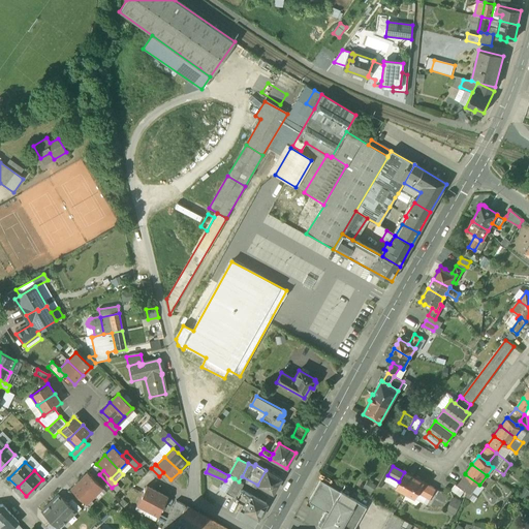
[(266,470),(257,485),(273,493),(280,478),(266,470)]
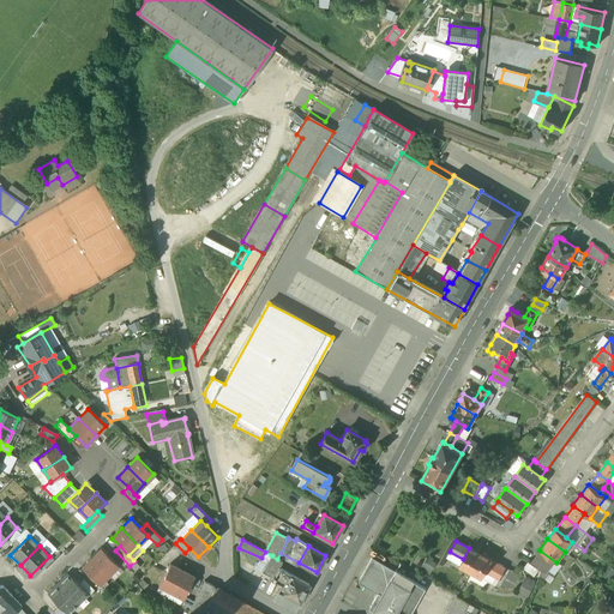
[(481,554),(469,547),(469,548),(463,559),(459,565),(471,572),(481,554)]
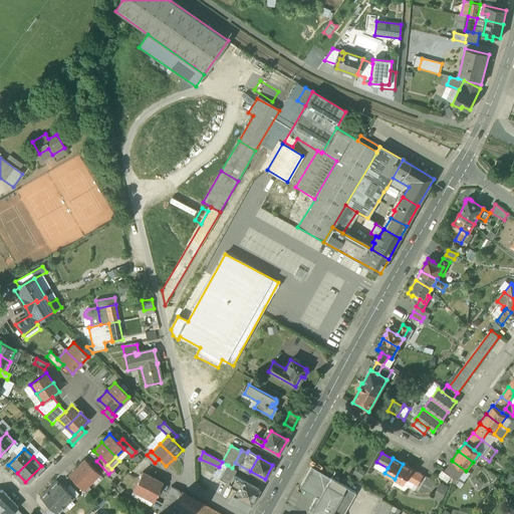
[(99,473),(84,459),(76,467),(90,481),(99,473)]
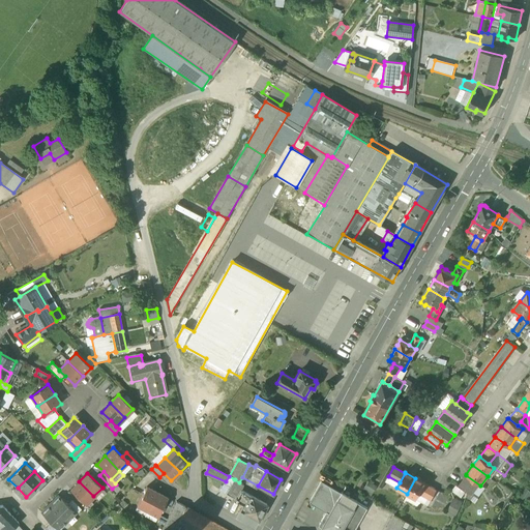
[(480,486),(466,475),(459,486),(468,492),(473,496),(480,486)]
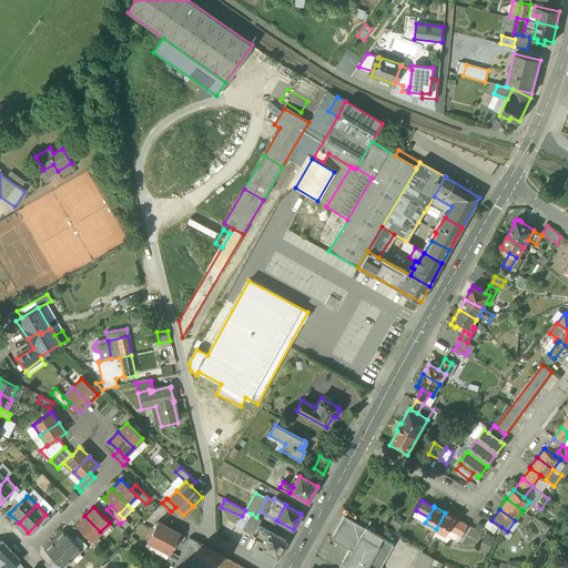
[(242,516),(236,526),(242,529),(251,514),(252,514),(245,510),(242,516)]
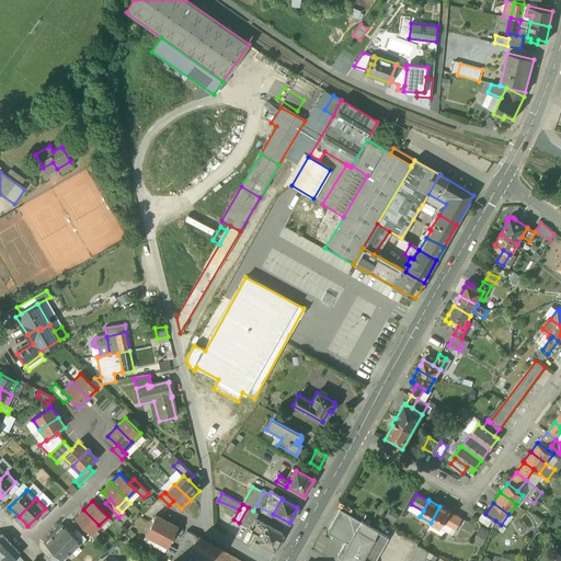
[(450,512),(439,506),(431,523),(441,528),(444,523),(449,513),(450,512)]
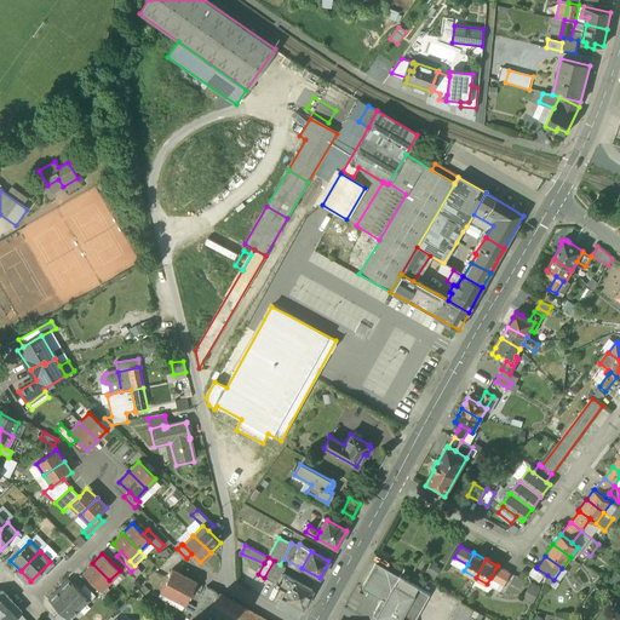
[(274,561),(264,578),(275,584),(276,581),(281,573),(285,567),(280,564),(274,561)]
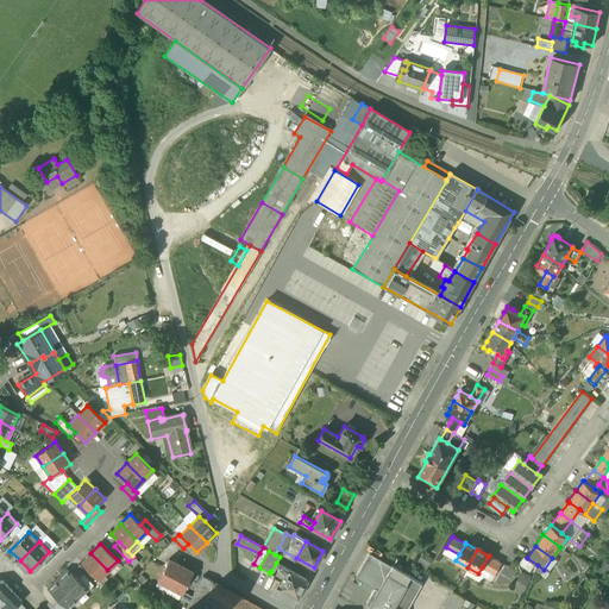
[(107,570),(90,553),(81,563),(98,581),(107,570)]
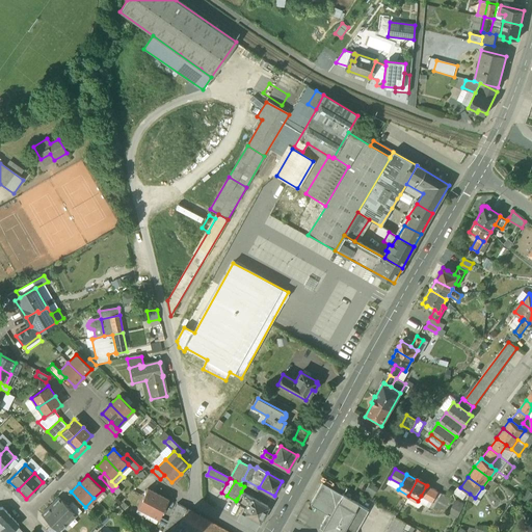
[(342,495),(321,483),(310,505),(326,514),(329,515),(342,495)]
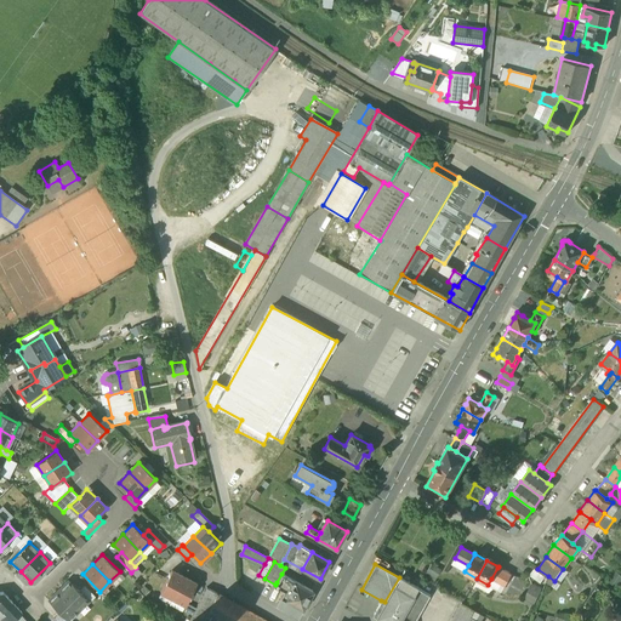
[(511,575),(497,568),(491,579),(505,586),(511,575)]
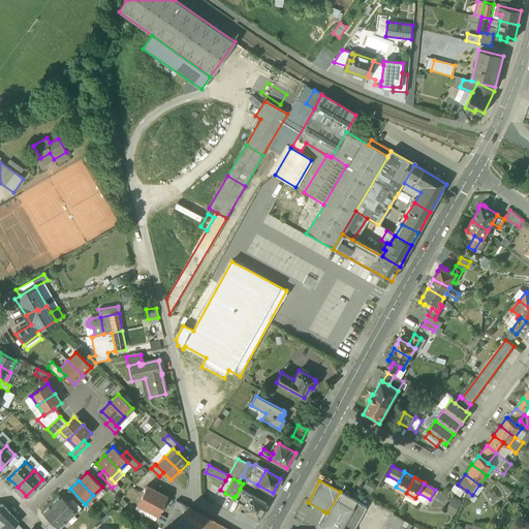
[(157,492),(146,486),(136,504),(147,509),(157,492)]
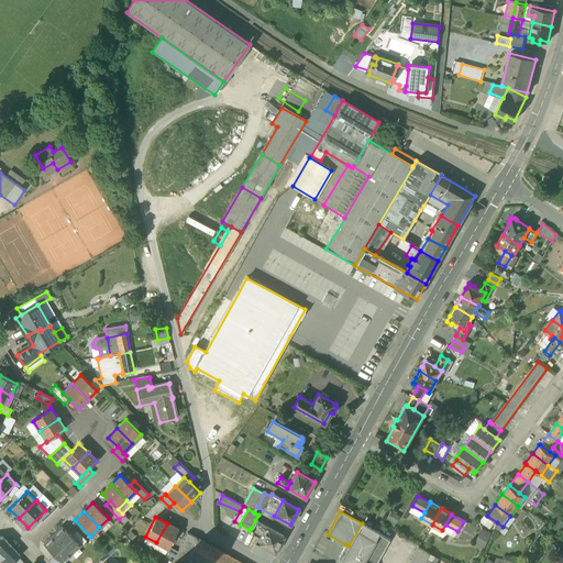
[(255,520),(251,528),(250,530),(257,534),(251,548),(254,550),(267,527),(255,520)]
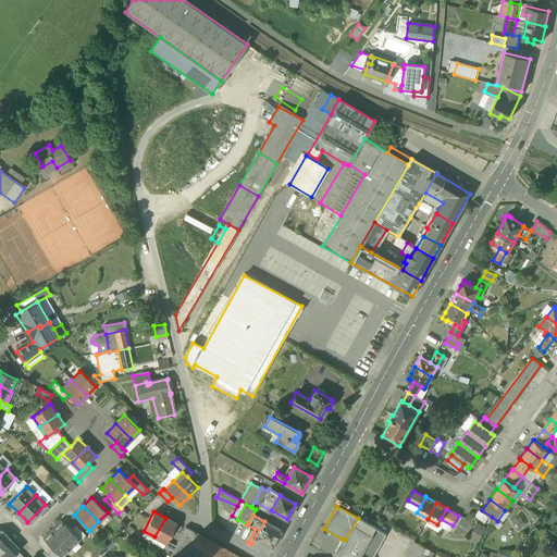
[(556,522),(556,518),(552,515),(546,524),(553,529),(556,522)]
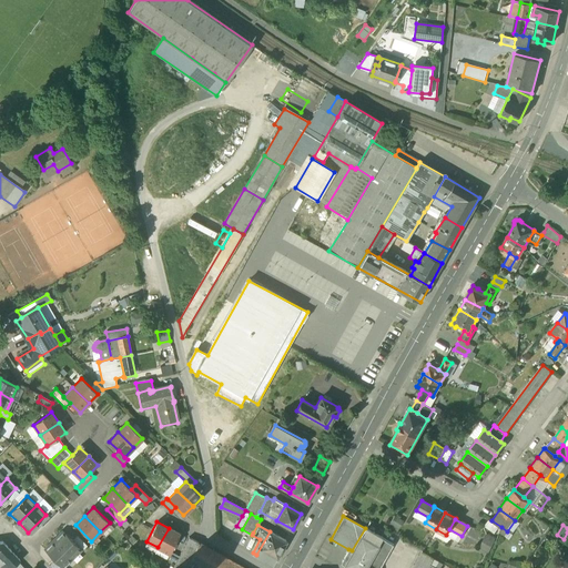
[(169,528),(158,547),(170,554),(180,534),(169,528)]
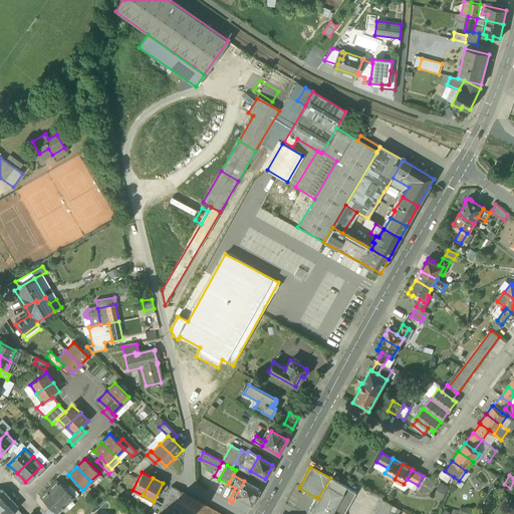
[(328,513),(344,487),(330,478),(318,498),(315,497),(309,509),(309,510),(310,511),(315,513),(328,513)]
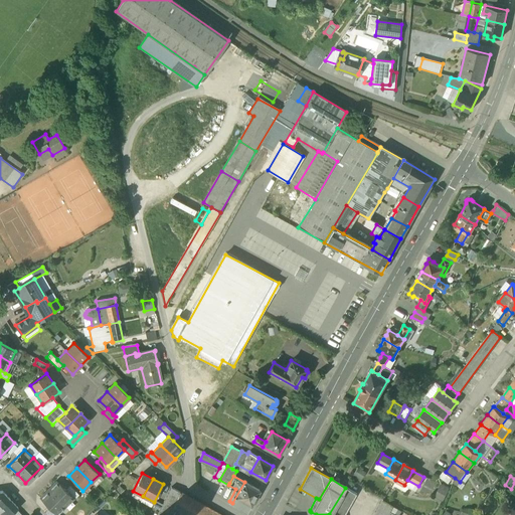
[(57,482),(48,491),(65,507),(73,498),(66,491),(57,482)]
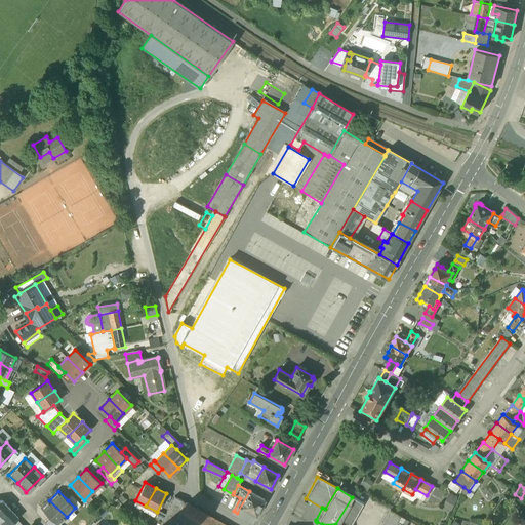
[(265,500),(249,491),(237,513),(252,522),(265,500)]
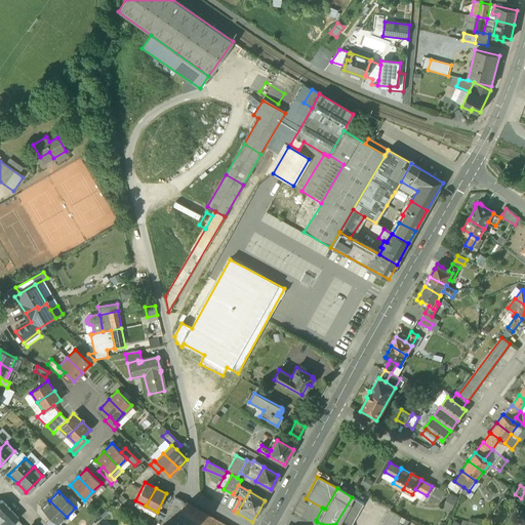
[(444,508),(452,511),(458,497),(450,493),(444,508)]
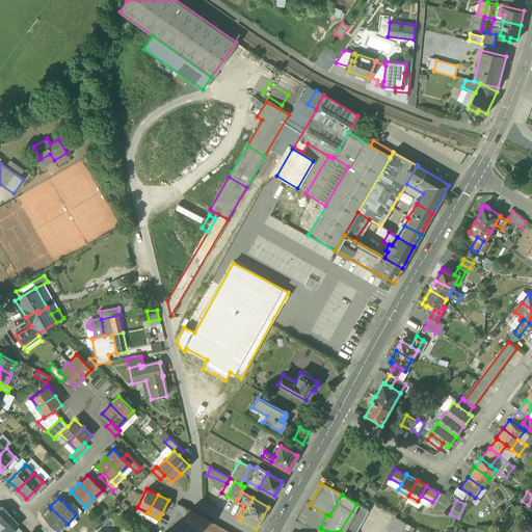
[(81,511),(73,503),(69,507),(76,514),(77,515),(81,511)]
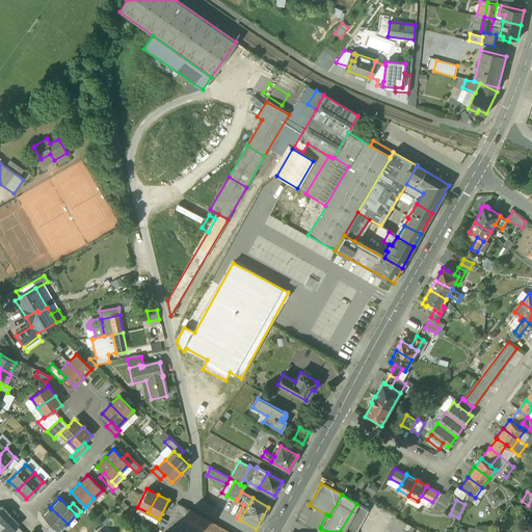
[(177,504),(161,531),(181,531),(182,529),(178,527),(186,508),(177,504)]
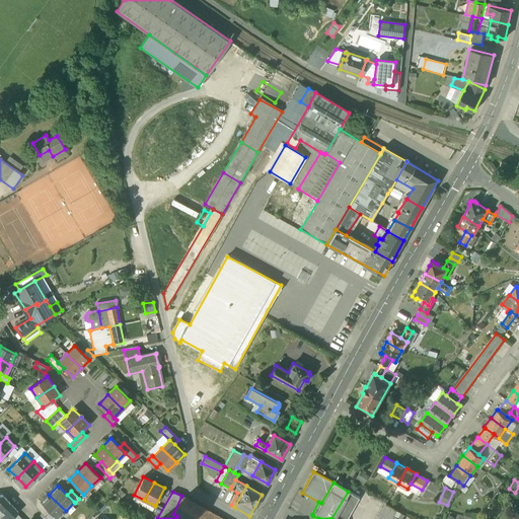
[(348,492),(331,518),(347,518),(359,498),(348,492)]
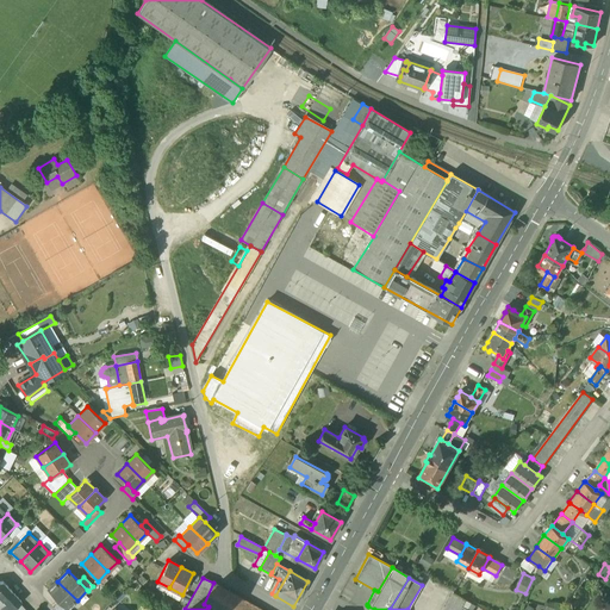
[(67,609),(78,601),(57,582),(48,591),(66,609),(67,609)]
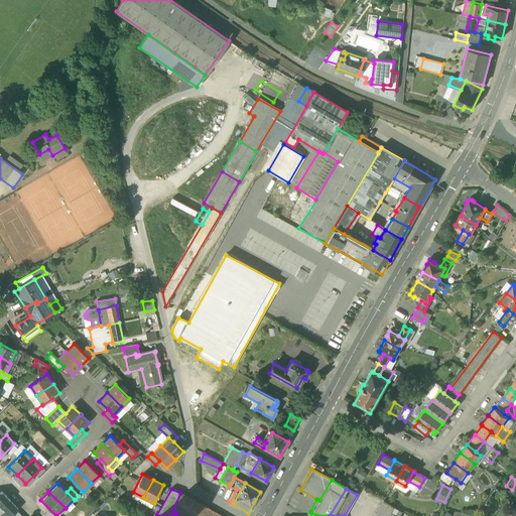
[(0,493),(0,505),(2,508),(9,501),(2,493),(0,493)]
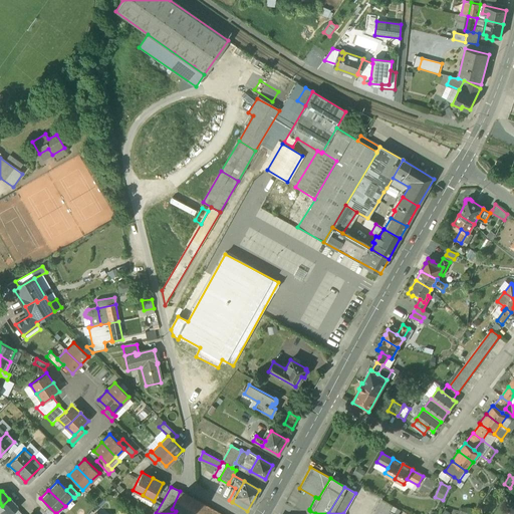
[(220,513),(218,513),(180,491),(172,509),(176,511),(180,513),(220,513)]
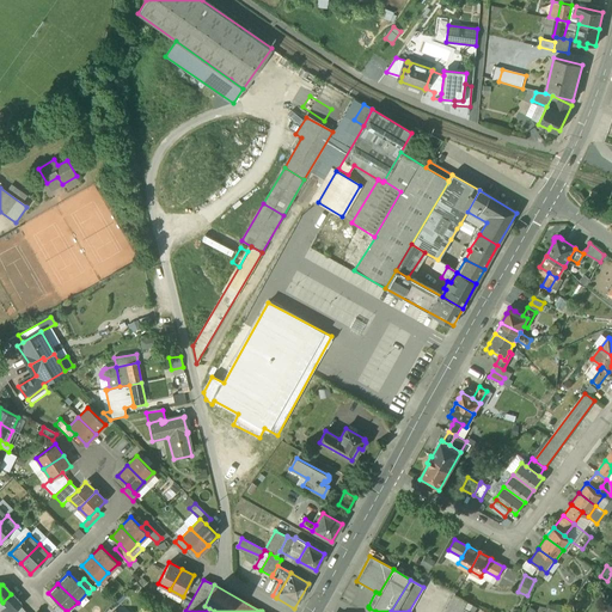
[(6,606),(0,611),(13,611),(19,606),(22,605),(12,594),(11,594),(2,603),(6,606)]
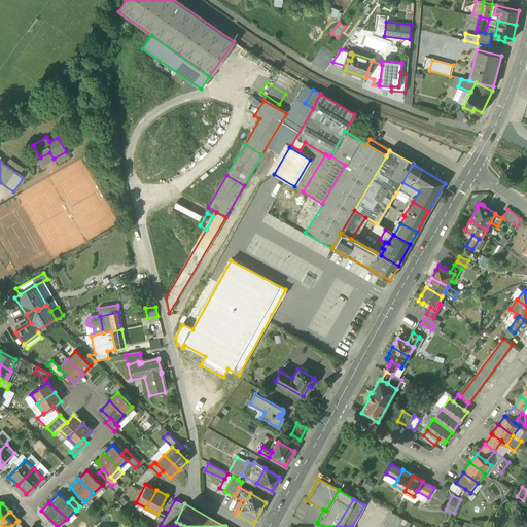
[(392,513),(383,526),(397,526),(399,524),(402,519),(392,513)]
